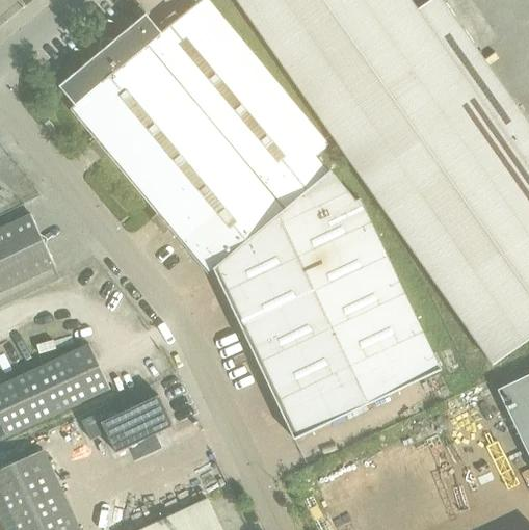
[(213,267),(329,170),(316,154),(328,143),(210,0),(199,0),(161,31),(144,12),(59,83),(75,102),(70,107),(207,272),(213,267)]
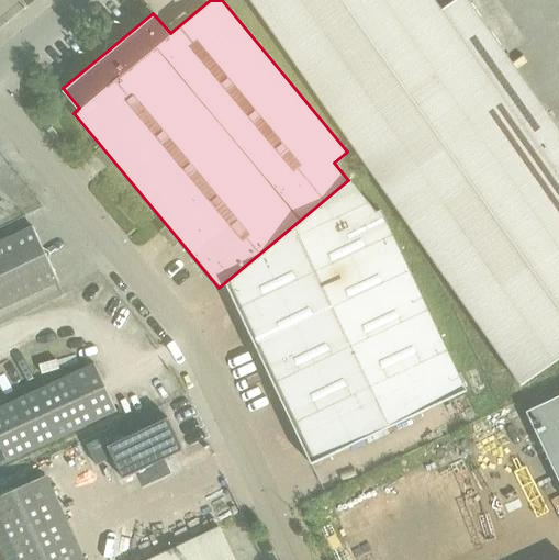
[(252,0),(522,384),(558,357),(558,126),(469,0),(453,0),(440,9),(434,0),(252,0)]
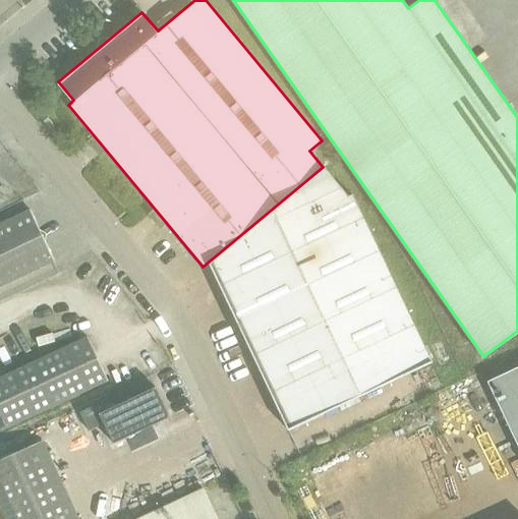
[(346,195),(323,167),(209,262),(286,429),(429,361),(351,193),(346,195)]
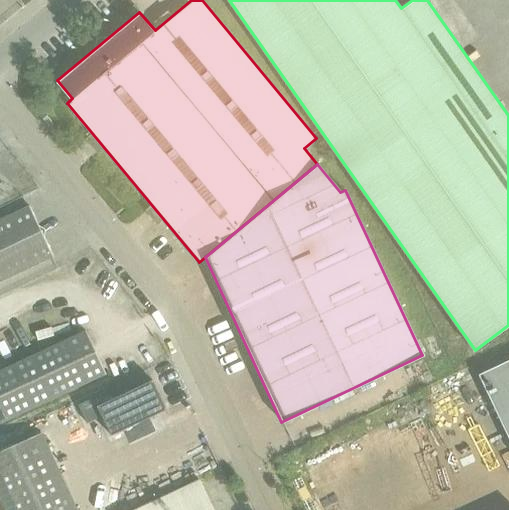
[(27,205),(0,218),(0,280),(51,256),(27,205)]
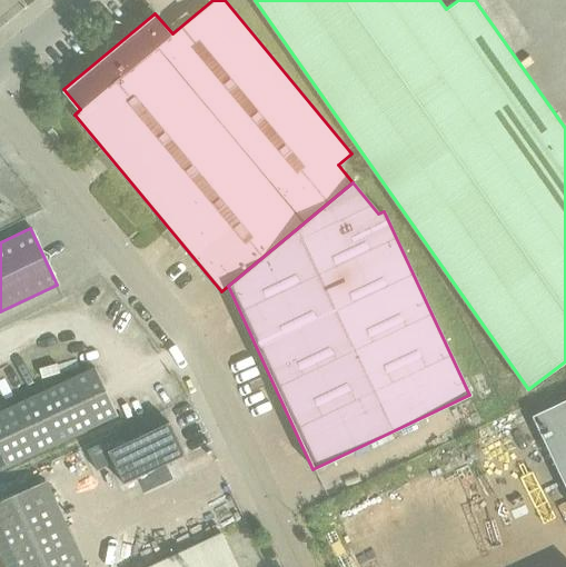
[(0,469),(117,415),(93,366),(0,409),(0,469)]
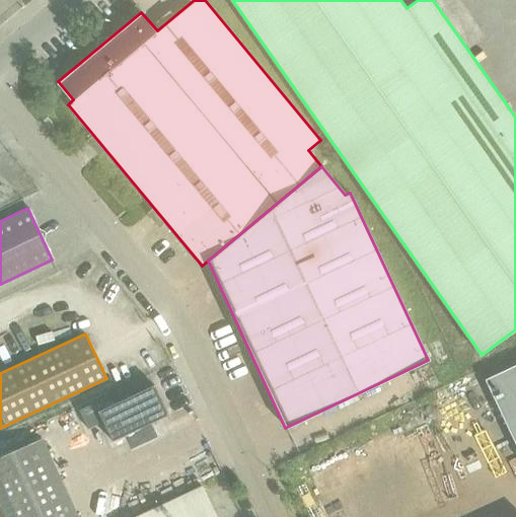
[(515,448),(515,364),(484,379),(515,448)]
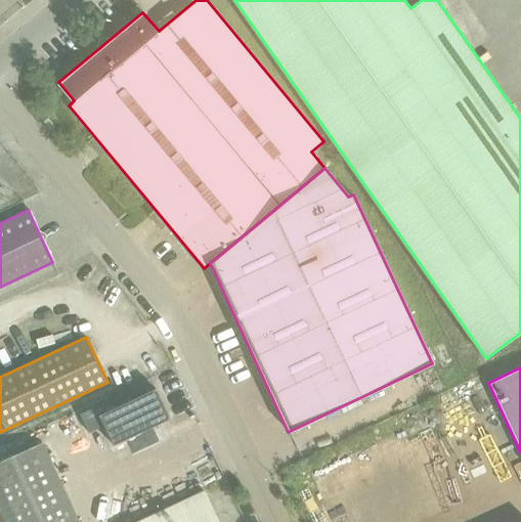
[(169,419),(161,402),(155,389),(149,391),(146,392),(143,385),(145,384),(144,383),(112,398),(87,409),(78,414),(83,423),(87,432),(93,429),(102,425),(107,436),(112,445),(118,442),(125,440),(124,439),(127,438),(128,438),(130,442),(132,448),(141,444),(149,440),(147,436),(144,430),(149,427),(150,428),(160,423),(168,420),(169,419)]
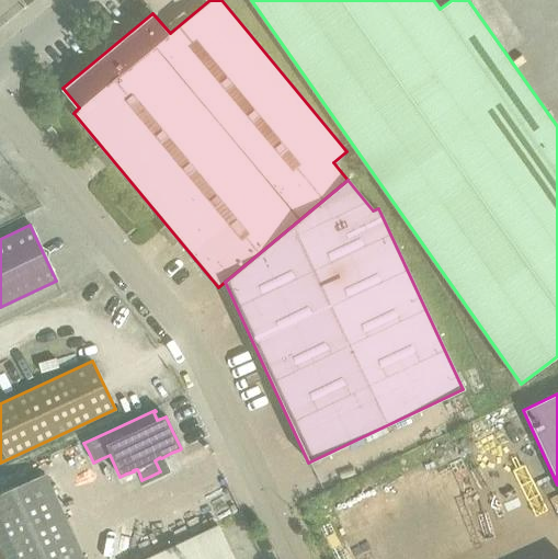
[(0,548),(4,558),(82,558),(44,474),(0,493),(0,548)]
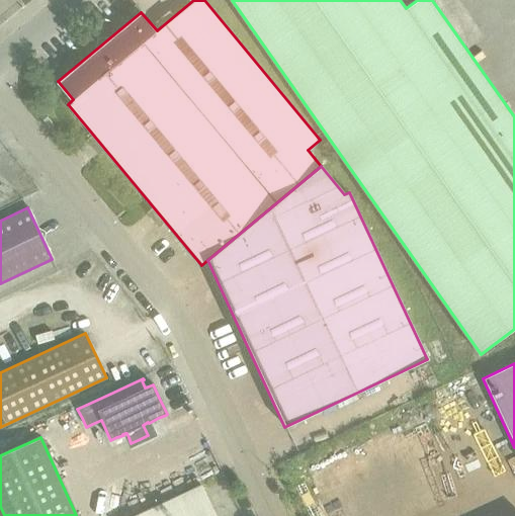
[(213,515),(199,485),(132,515),(213,515)]
